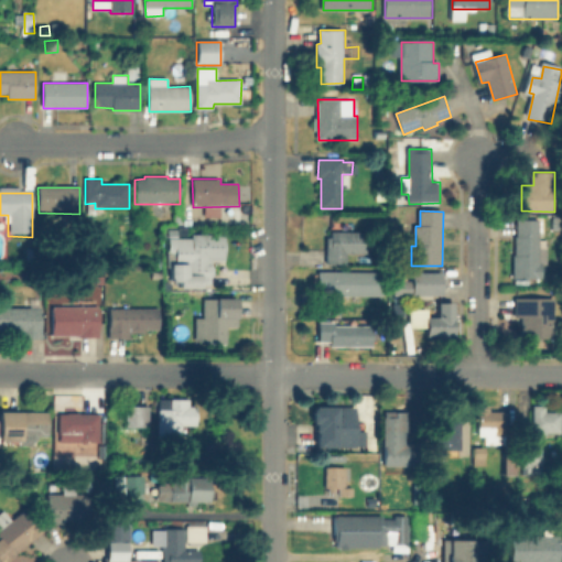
[(540,220),(539,263),(542,263),(542,278),(515,278),(515,256),(517,256),(517,220),(540,220)]
